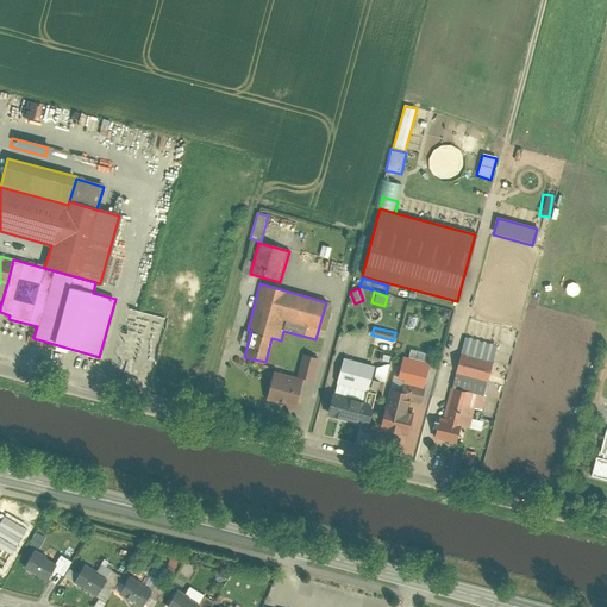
[(464,337),(460,355),(492,364),(496,346),(464,337)]
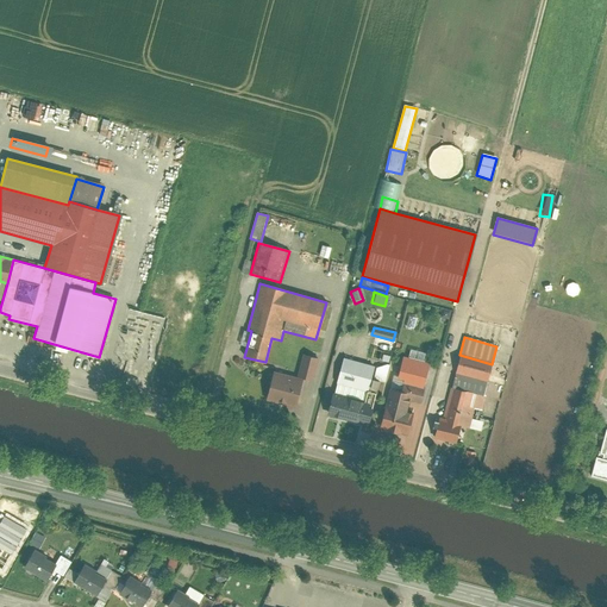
[(311,381),(317,358),(302,355),(296,377),(311,381)]
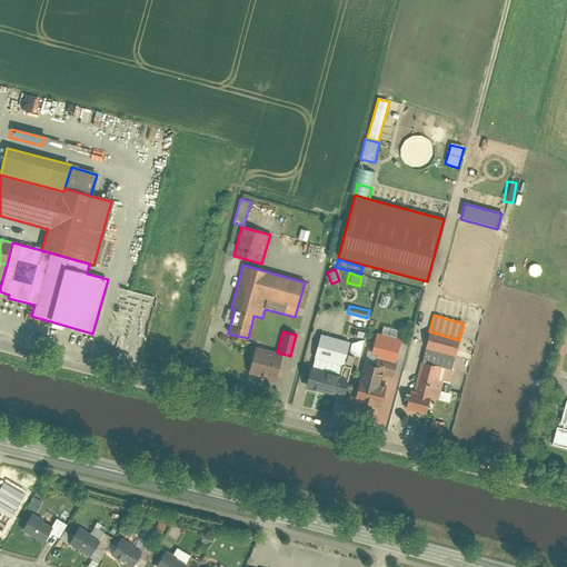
[(429,331),(424,350),(455,359),(459,340),(429,331)]
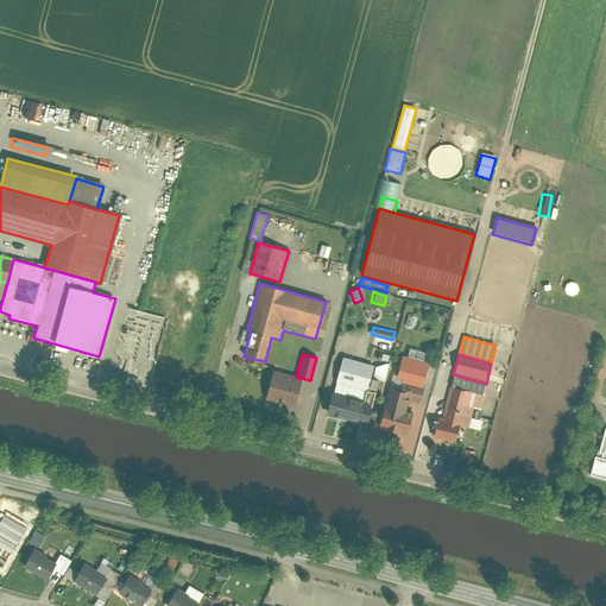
[(428,364),(403,357),(396,382),(404,384),(421,389),(428,364)]
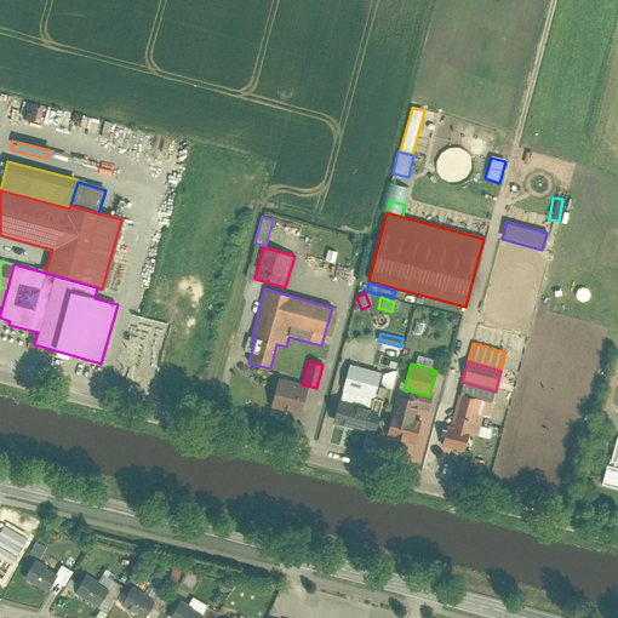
[(379,373),(350,366),(341,401),(371,408),(379,373)]
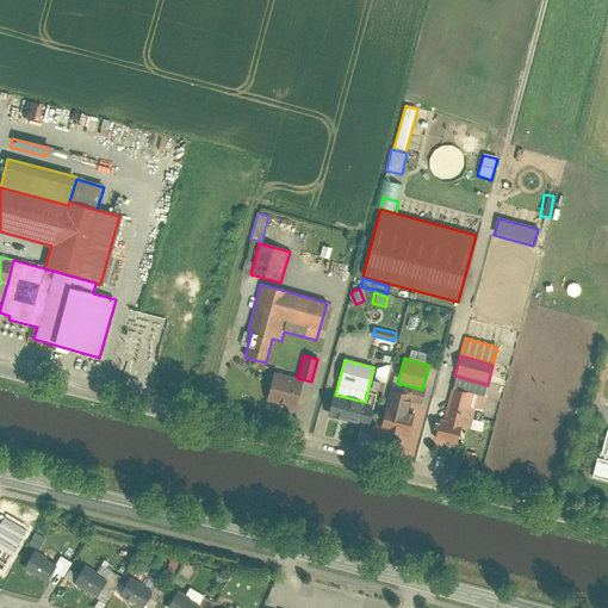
[(302,380),(274,373),(266,402),(295,409),(302,380)]
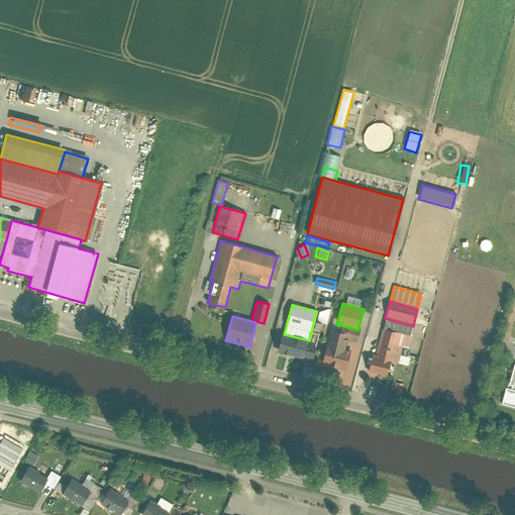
[(383,329),(410,336),(413,326),(385,318),(383,329)]
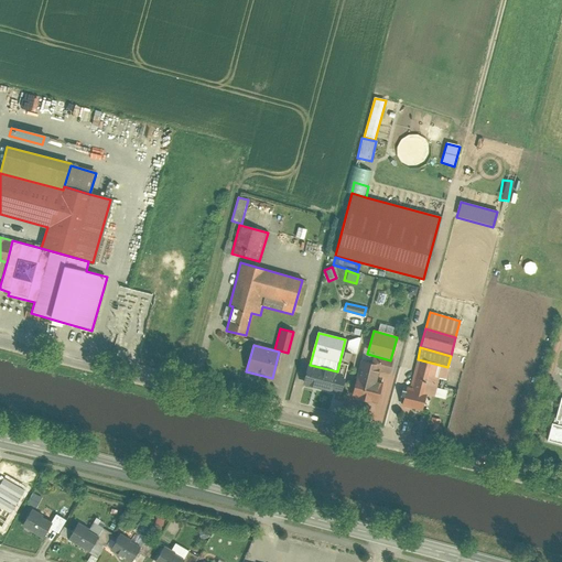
[(390,360),(375,356),(373,363),(361,359),(352,397),(377,403),(382,384),(376,381),(379,371),(387,373),(390,360)]
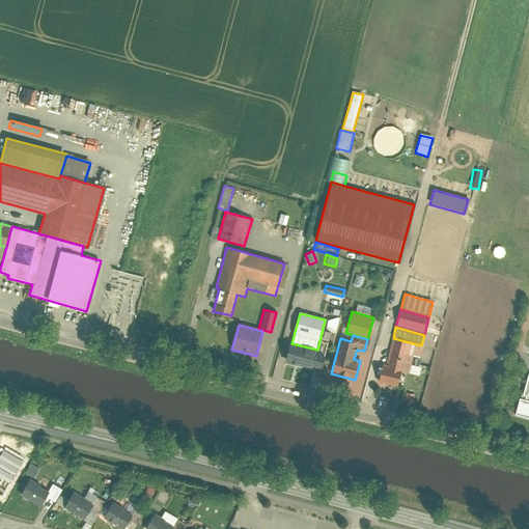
[(421,345),(393,338),(386,365),(383,364),(378,382),(396,387),(400,370),(409,373),(413,357),(418,358),(421,345)]
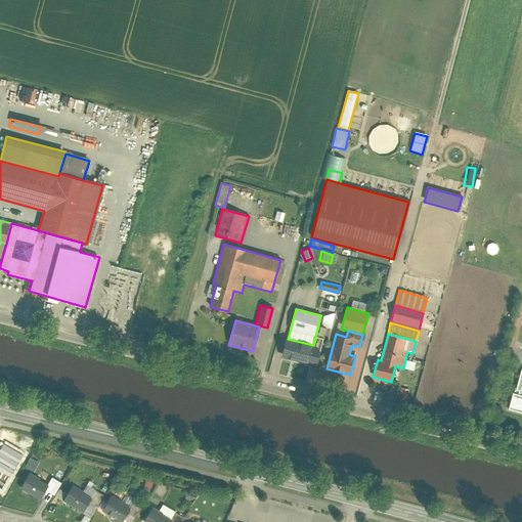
[(323,339),(317,338),(314,347),(321,348),(323,339)]
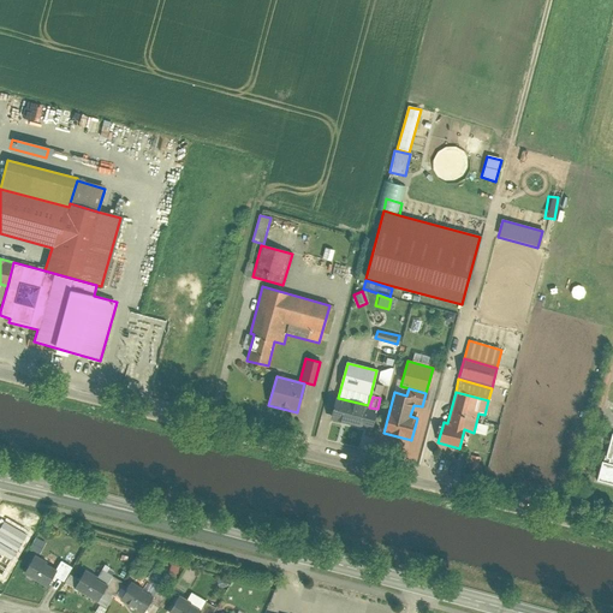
[(369,408),(338,399),(333,420),(372,429),(378,409),(369,408)]
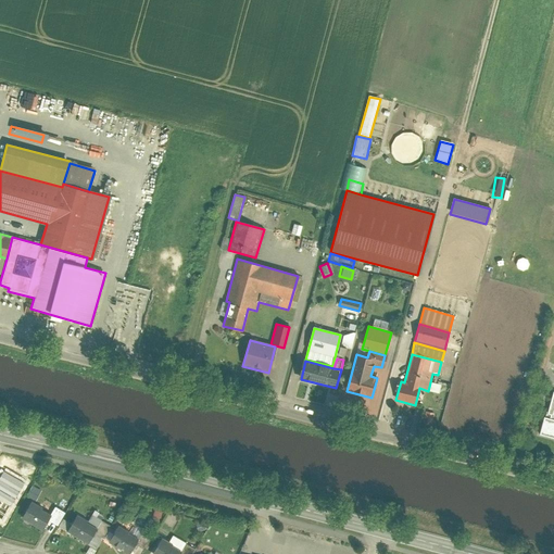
[(553,394),(550,394),(539,436),(553,439),(553,394)]
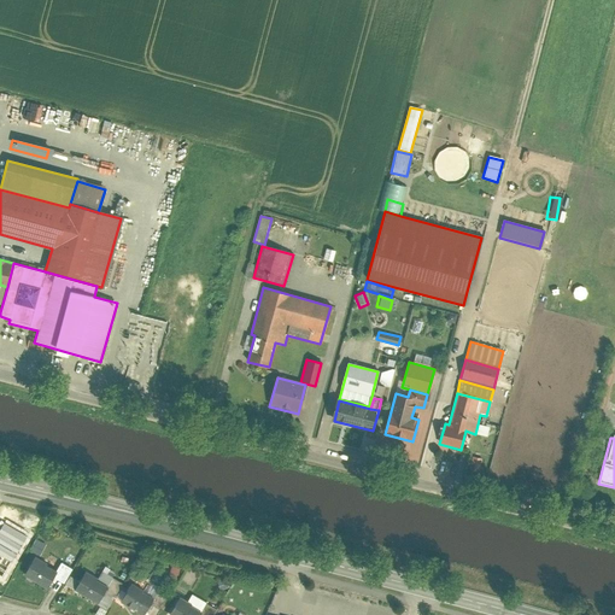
[(469,457),(466,474),(476,475),(479,460),(469,457)]
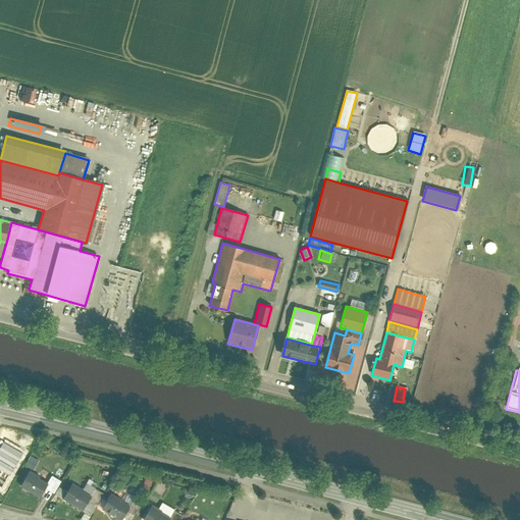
[(0,490),(20,455),(1,444),(0,445),(0,490)]
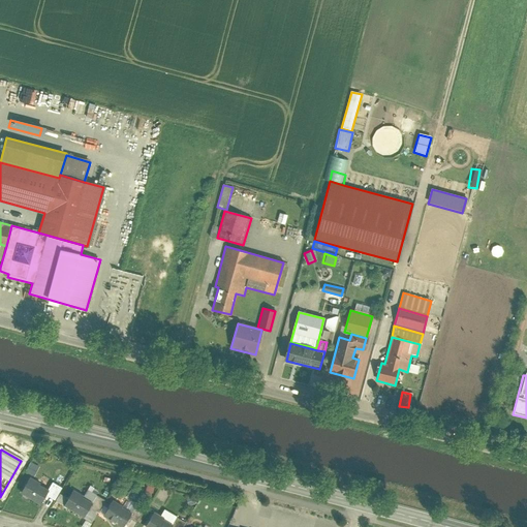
[(29,461),(23,472),(31,476),(37,466),(29,461)]
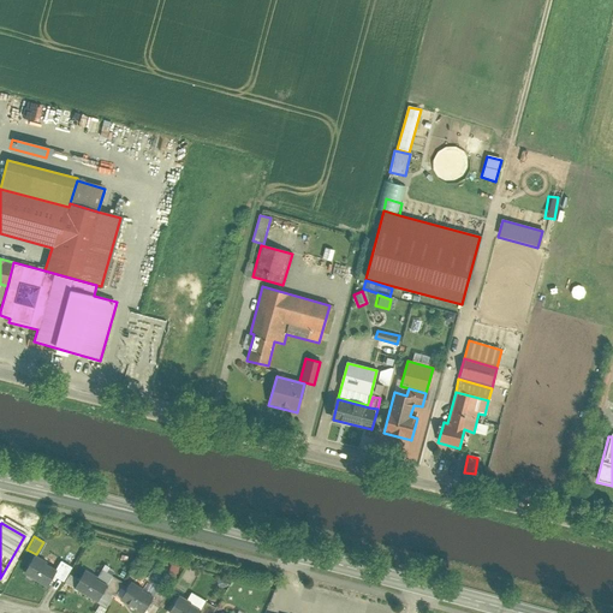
[(57,570),(34,557),(24,576),(46,588),(57,570)]
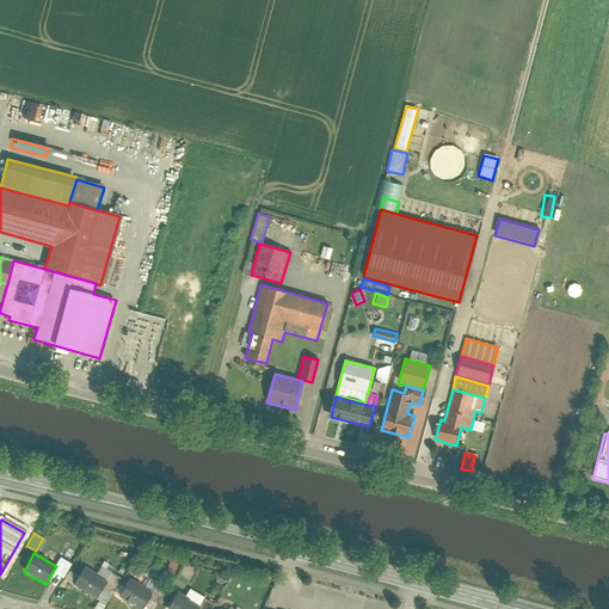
[(106,579),(85,567),(74,585),(96,597),(106,579)]
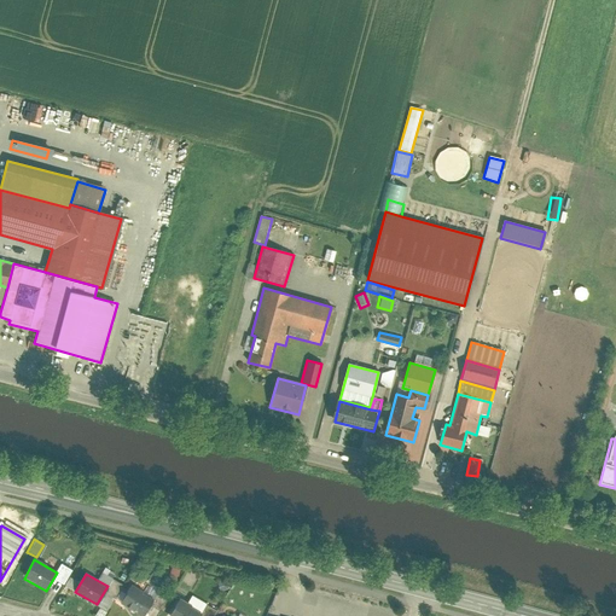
[(154,600),(131,587),(121,604),(140,615),(145,615),(154,600)]
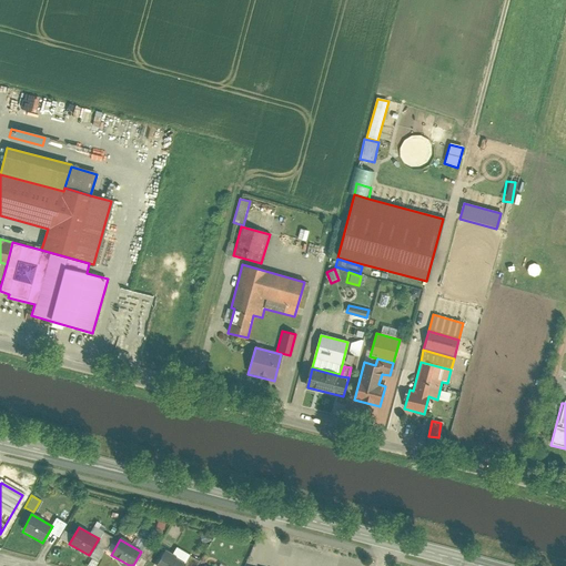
[(183,565),(185,563),(165,552),(157,565),(183,565)]
